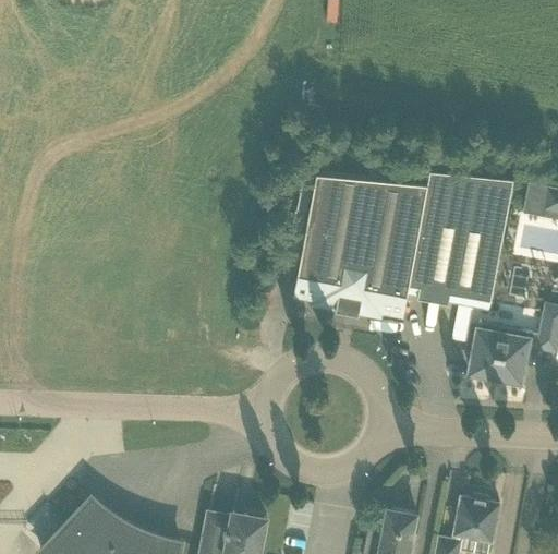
[(429,172),(427,185),(316,175),(293,298),(315,302),(314,306),(335,311),(335,313),(359,317),(359,315),(380,318),(380,314),(402,318),(407,298),(488,313),(512,181),(429,172)]
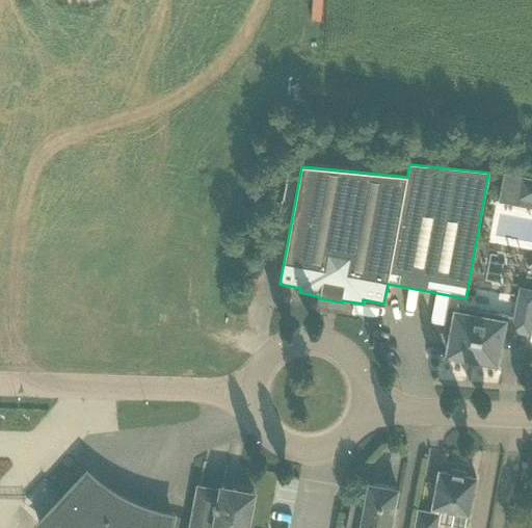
[(531,181),(503,177),(498,206),(531,211),(531,181)]
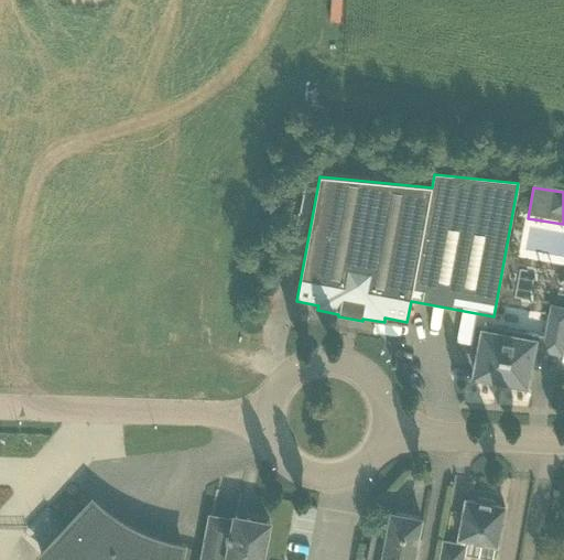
[(543,354),(561,357),(563,342),(563,312),(551,310),(545,340),(522,335),(521,341),(503,337),(502,345),(481,341),(474,378),(494,381),(492,383),(506,386),(507,384),(525,388),(532,351),(543,353),(543,354)]
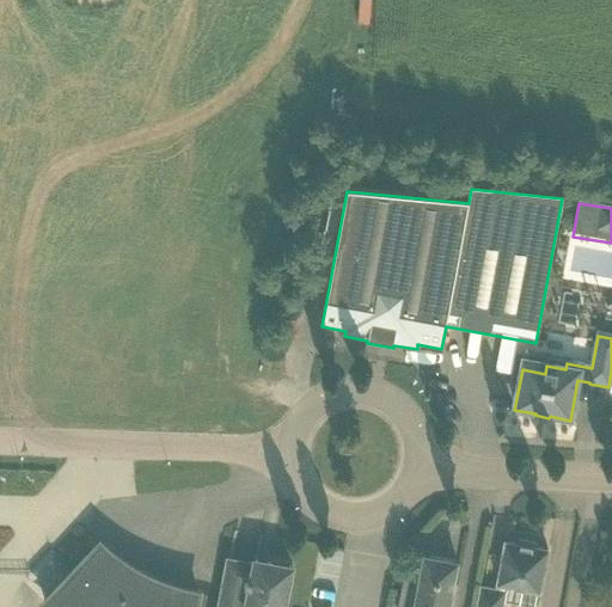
[(539,595),(548,553),(534,551),(536,546),(519,544),(518,547),(505,545),(496,592),(479,589),(476,606),(505,606),(508,590),(539,595)]
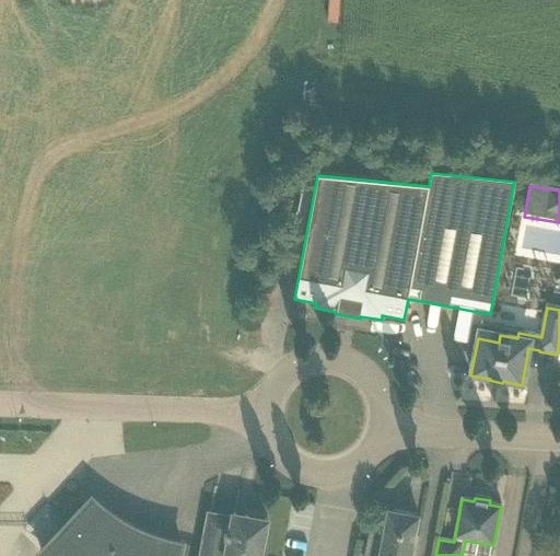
[(178,555),(181,546),(166,543),(160,541),(146,535),(132,530),(119,522),(114,519),(102,510),(91,500),(41,555),(178,555)]
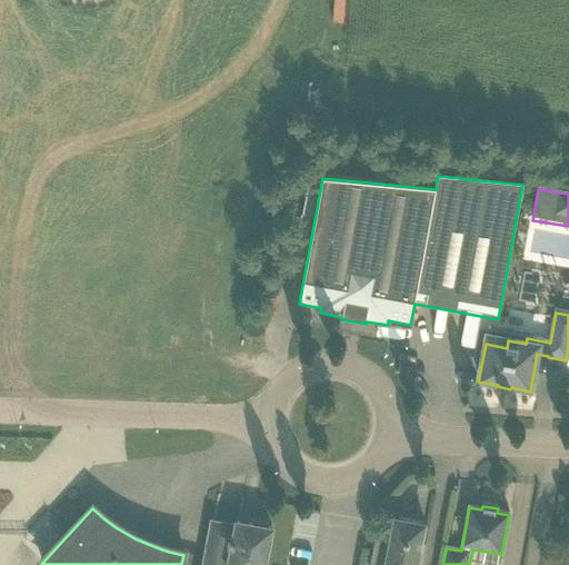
[(375,539),(370,562),(387,564),(419,564),(421,551),(419,551),(425,526),(395,519),(390,543),(375,539)]
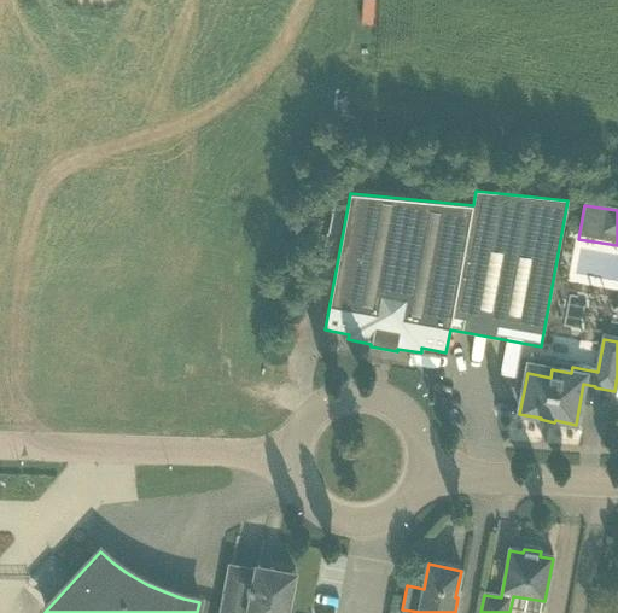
[(275,572),(269,571),(267,584),(257,583),(258,574),(231,570),(222,612),(287,612),(295,576),(290,574),(290,572),(277,568),(275,572)]
